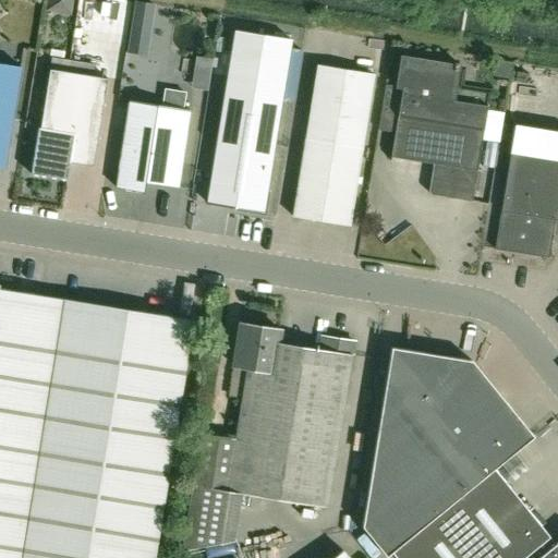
[(150,22),(153,4),(135,1),(133,19),(150,22)]
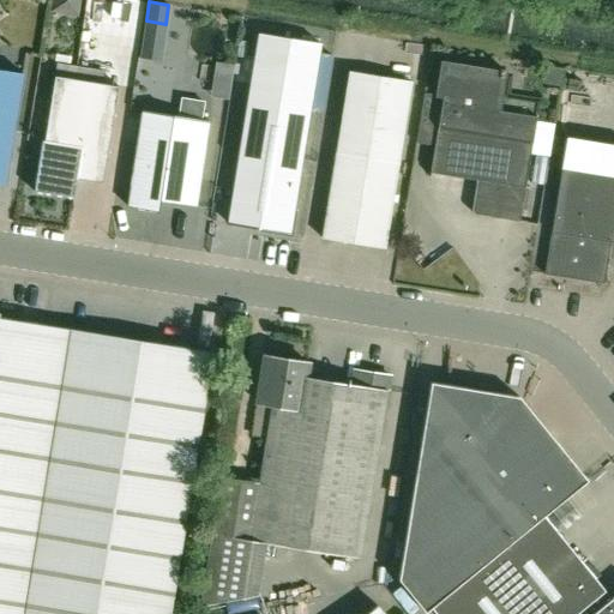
[(290,233),(308,114),(320,43),(259,34),(228,222),(290,233)]
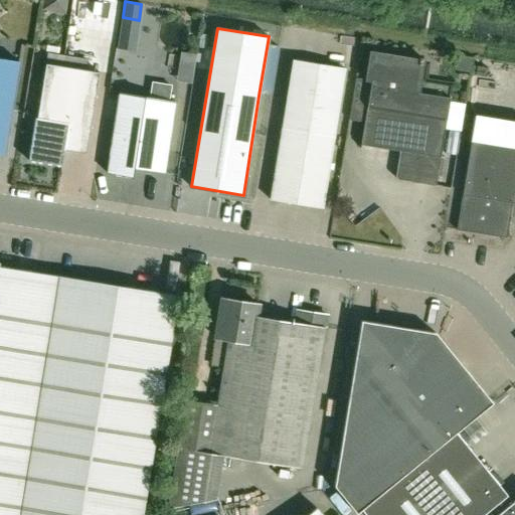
[(100,72),(83,69),(86,58),(47,52),(37,118),(35,118),(28,160),(62,166),(64,150),(87,153),(100,72)]
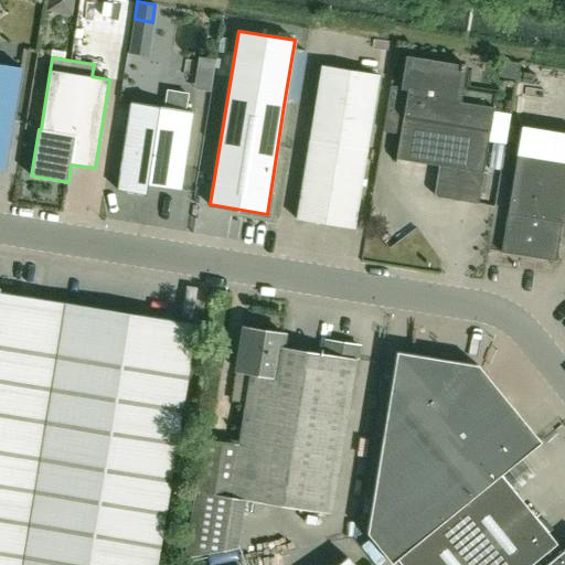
[(396,159),(438,166),(434,196),(478,203),(492,105),(456,100),(461,62),(457,62),(457,65),(407,59),(405,78),(409,78),(396,159)]
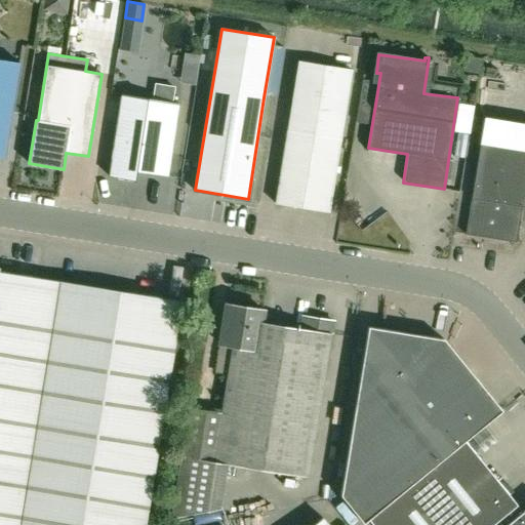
[(0,142),(7,143),(19,63),(0,58),(0,142)]
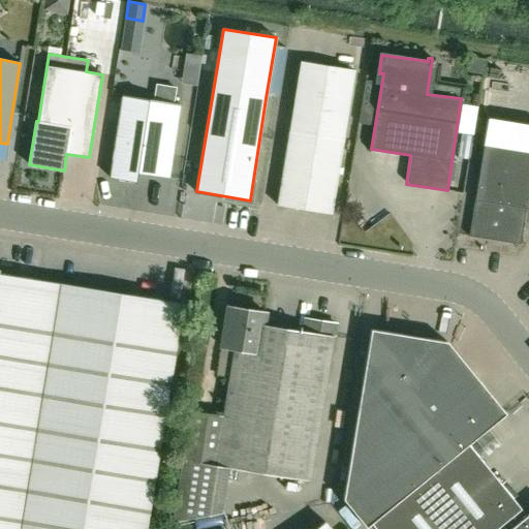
[(331,214),(343,139),(354,69),(302,61),(289,131),(278,205),(331,214)]
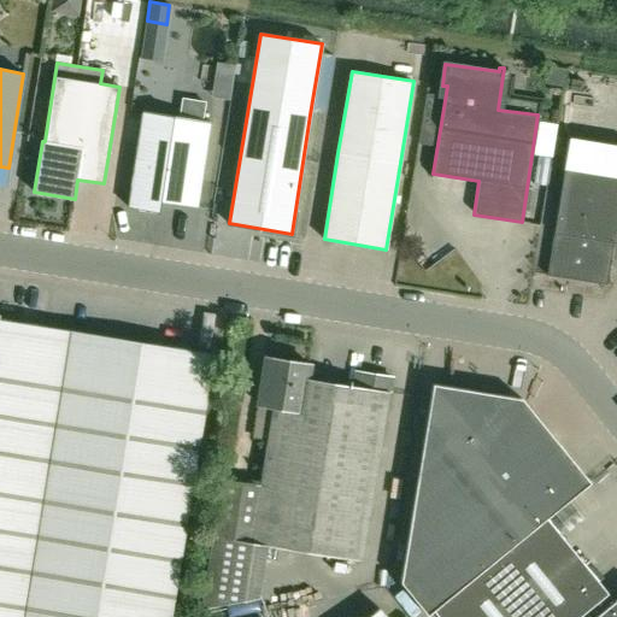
[(162,201),(198,207),(210,122),(144,111),(129,207),(160,212),(162,201)]
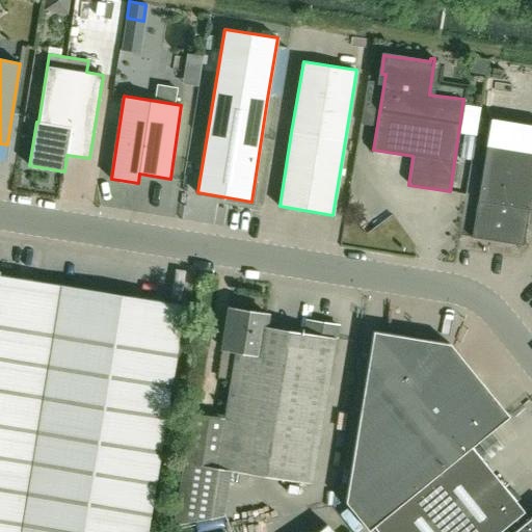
[(531,108),(486,105),(484,137),(531,140),(531,108)]
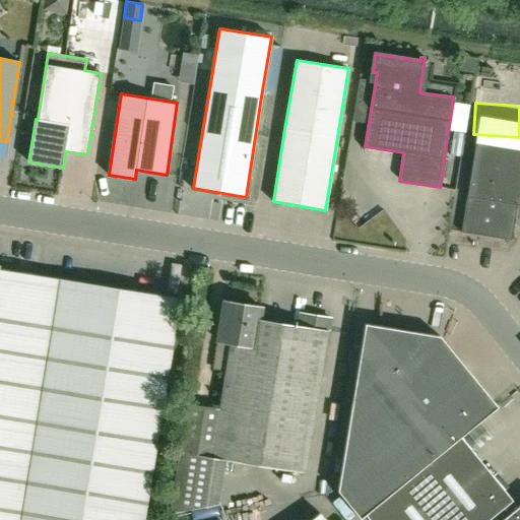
[(519,148),(476,142),(461,232),(512,240),(517,205),(519,205),(519,148)]
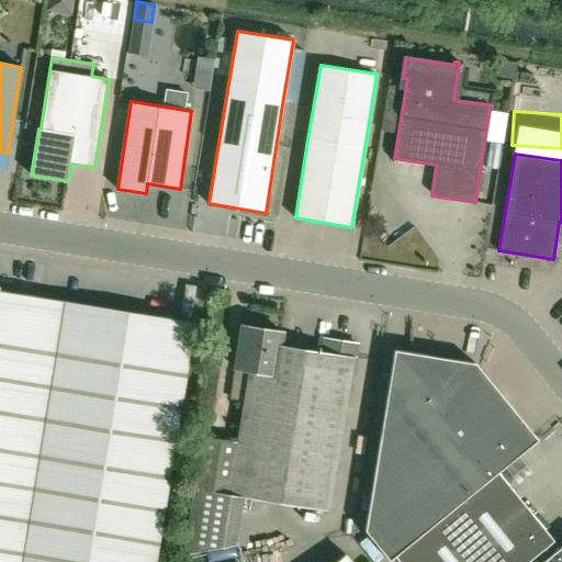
[(0,561),(145,561),(156,560),(194,322),(0,290),(0,561)]
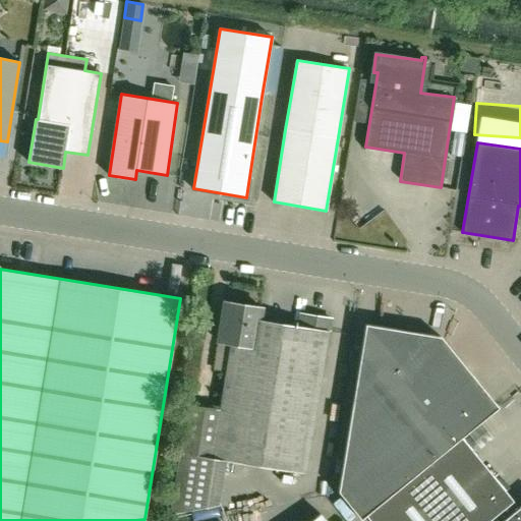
[(226,461),(306,474),(331,319),(301,313),(299,326),(259,320),(262,307),(225,301),(219,342),(231,344),(220,409),(188,404),(170,514),(219,505),(226,461)]
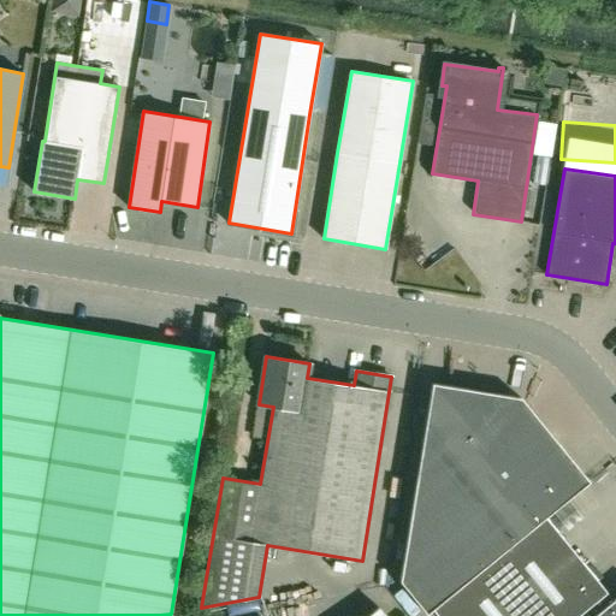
[(427,614),(432,609),(438,615),(615,615),(615,598),(614,600),(546,517),(588,481),(521,398),(432,384),(400,581),(427,614)]
